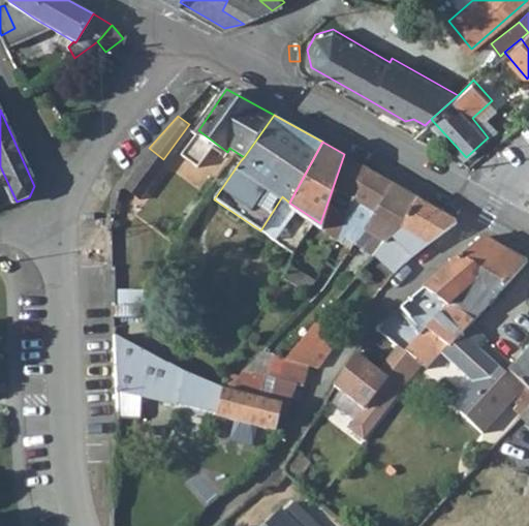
[(122,182),(122,183),(137,194),(163,159),(149,148),(122,182)]
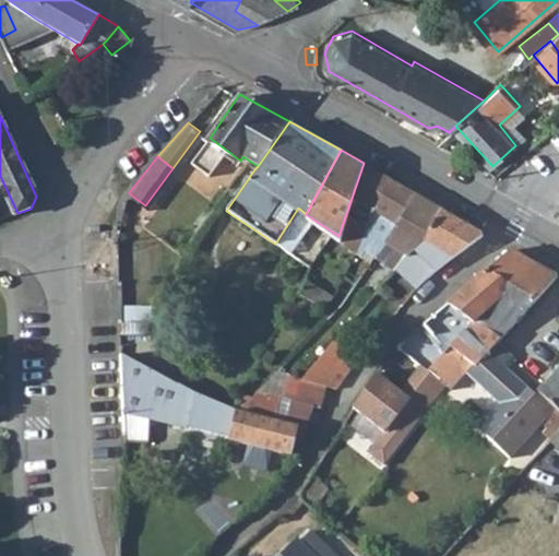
[(364,163),(339,236),(355,247),(359,240),(370,209),(375,211),(392,178),(364,163)]
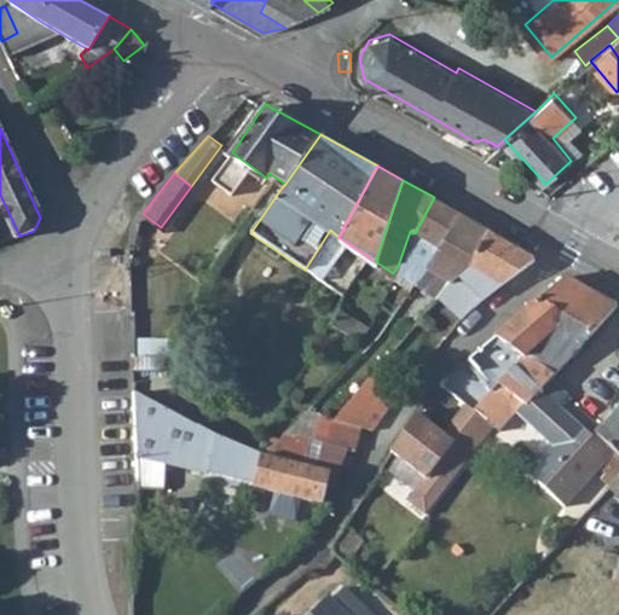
[(415,233),(403,274),(422,283),(424,280),(426,277),(460,212),(434,197),(415,233)]
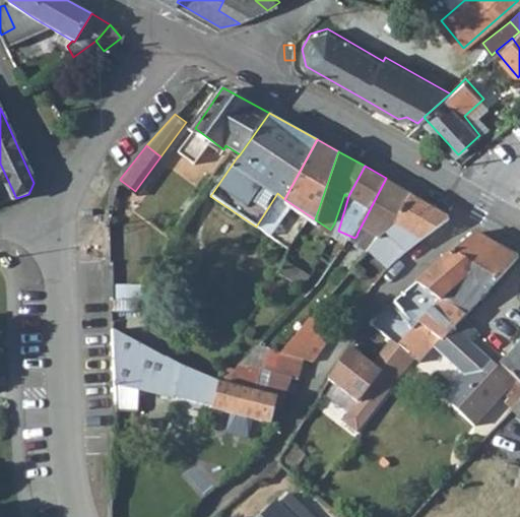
[(358,233),(356,236),(370,248),(394,219),(410,191),(386,178),(358,233)]
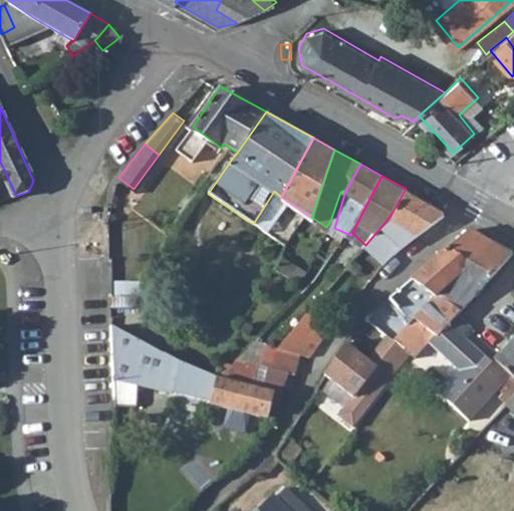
[(390,217),(365,245),(384,263),(406,243),(445,211),(406,189),(390,217)]
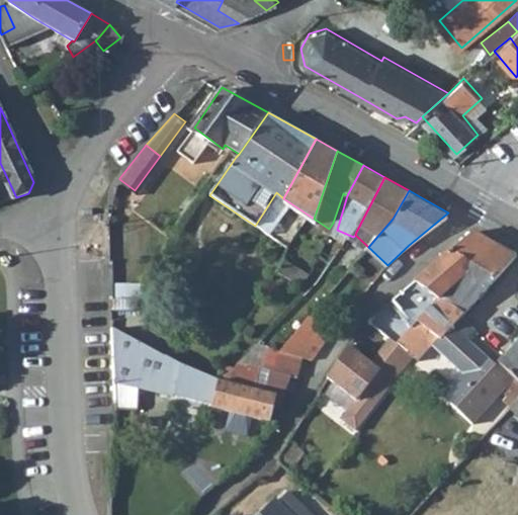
[(431,299),(418,318),(443,339),(463,317),(480,298),(517,254),(517,251),(475,228),(460,242),(416,278),(417,286),(431,299)]
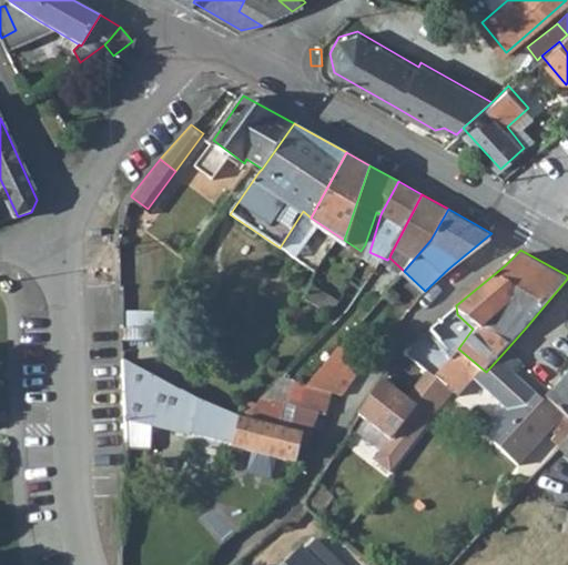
[(344,343),(310,384),(336,390),(347,393),(368,361),(344,343)]
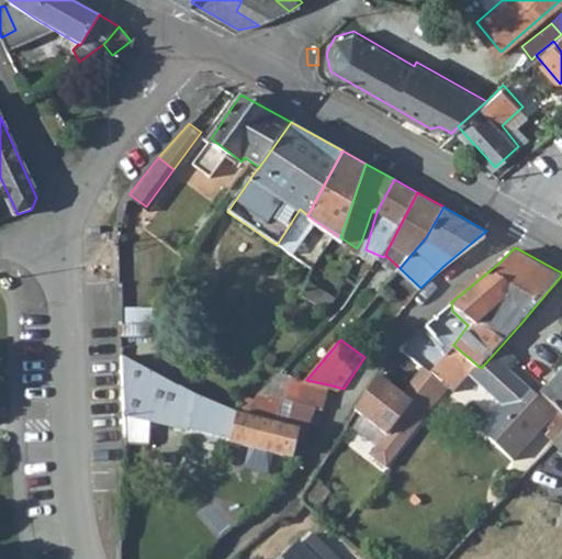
[(481,368),(474,376),(502,401),(514,412),(493,436),(516,457),(546,425),(559,437),(561,434),(561,404),(549,392),(543,397),(510,365),(518,357),(503,344),(481,368)]
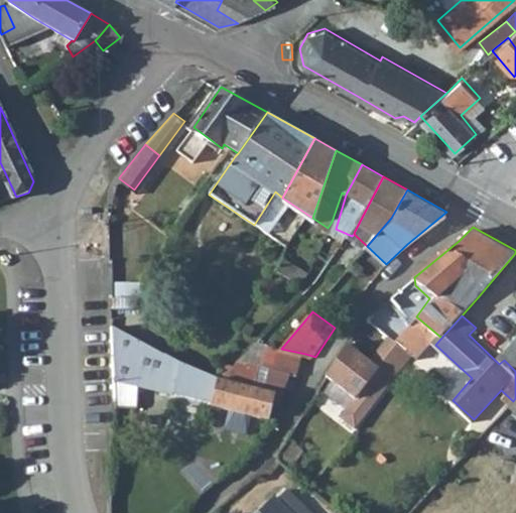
[(416,316),(395,340),(417,358),(421,360),(435,345),(441,338),(416,316)]
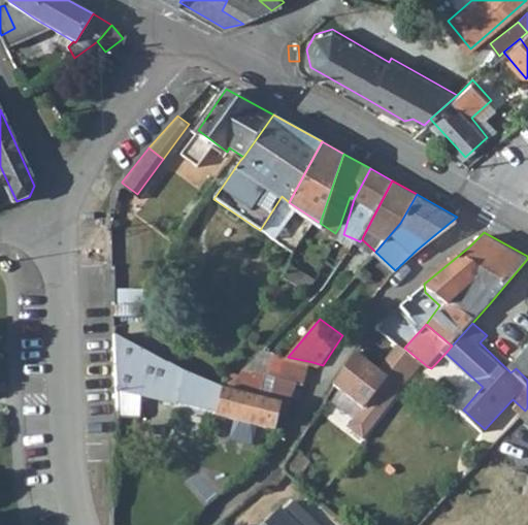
[(171,363),(114,332),(117,378),(145,392),(161,387),(220,411),(219,416),(237,420),(235,432),(251,435),(255,424),(275,427),(282,398),(233,387),(221,384),(204,379),(171,363)]
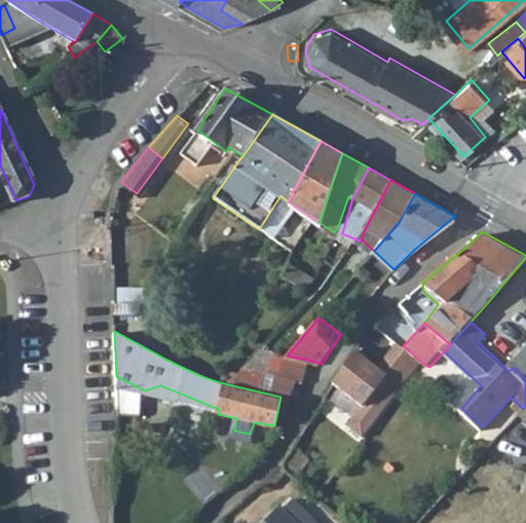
[(397,341),(377,367),(353,349),(332,382),(362,404),(347,424),(364,436),(425,365),(403,346),(397,341)]
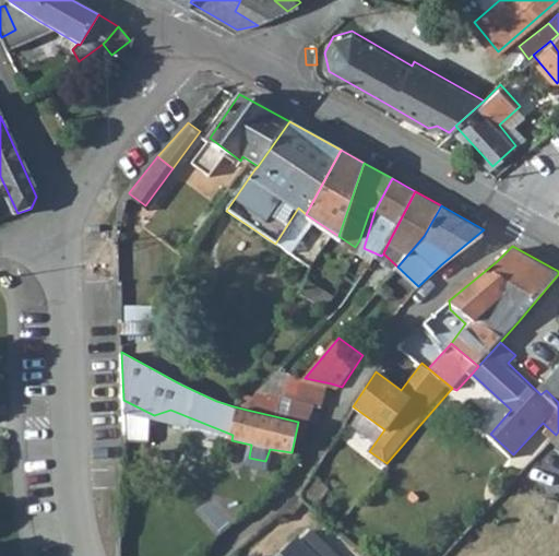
[(558,374),(549,386),(546,390),(558,402),(558,374)]
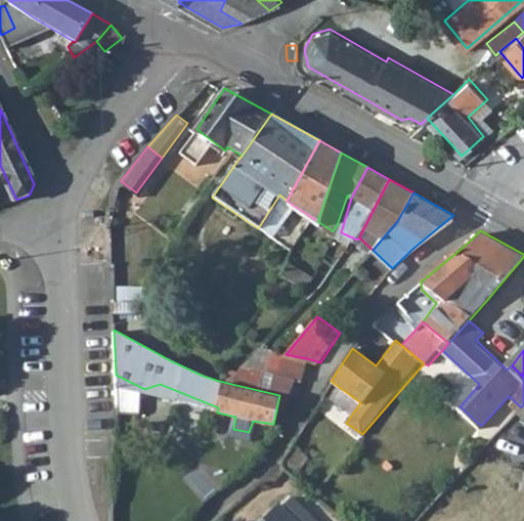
[(277,353),(272,374),(297,380),(307,382),(305,380),(310,359),(286,354),(277,353)]
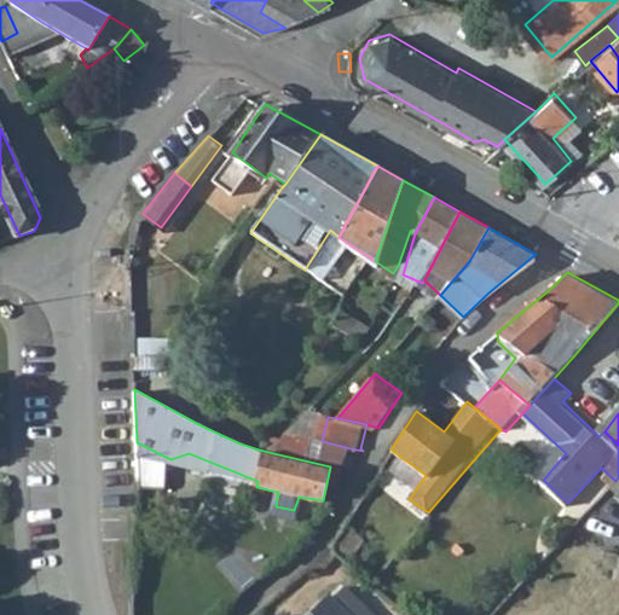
[(278,442),(273,453),(330,466),(345,470),(351,448),(322,441),(290,434),(278,442)]
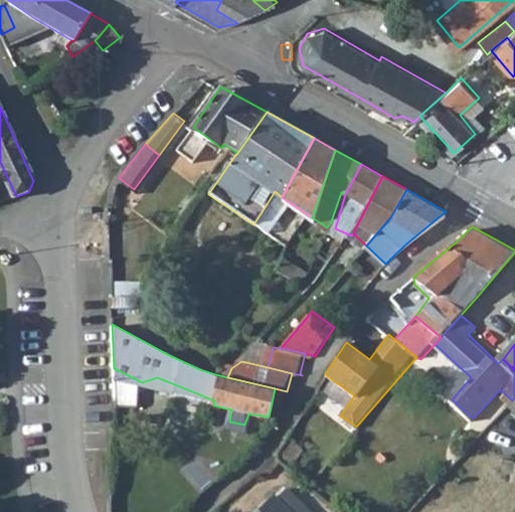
[(460,367),(441,388),(452,399),(471,377),(460,367)]
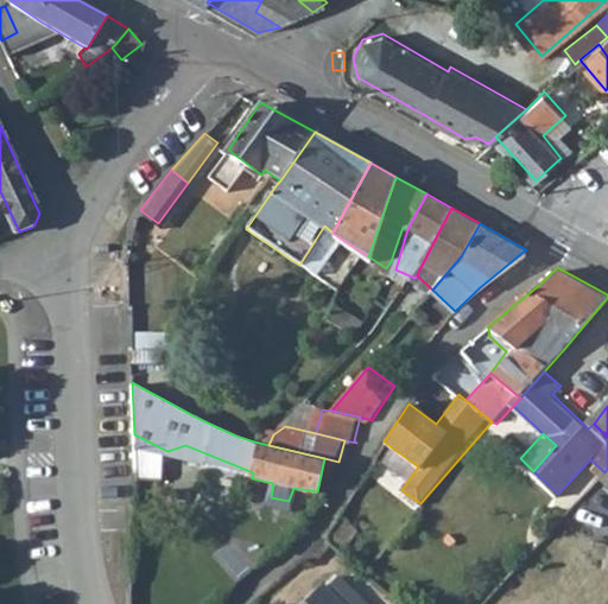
[(372,603),(341,574),(328,585),(347,603),(372,603)]
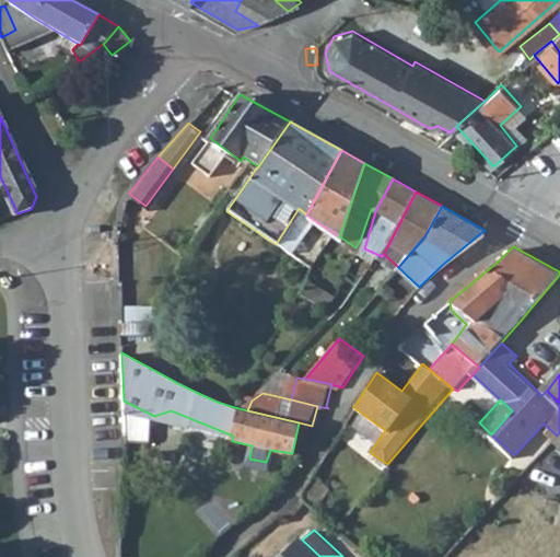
[(319,556),(302,540),(301,538),(282,556),(319,556)]
